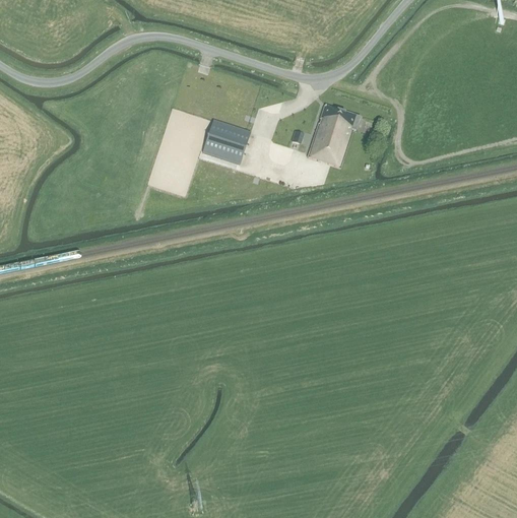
[(247,132),(210,120),(221,83),(208,79),(192,129),(205,133),(199,152),(237,164),(247,132)]
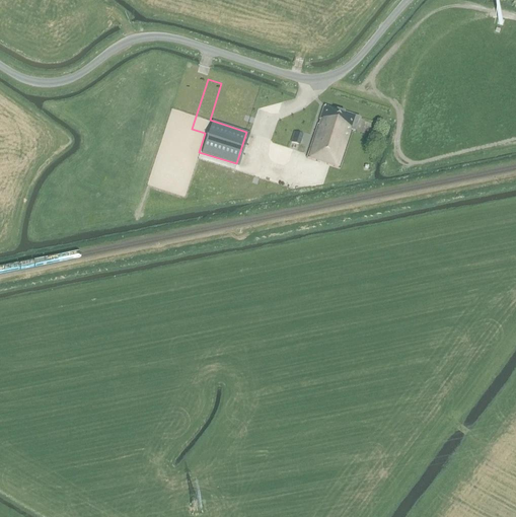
[(228,94),(240,96),(241,91),(248,92),(249,88),(229,84),(228,94)]
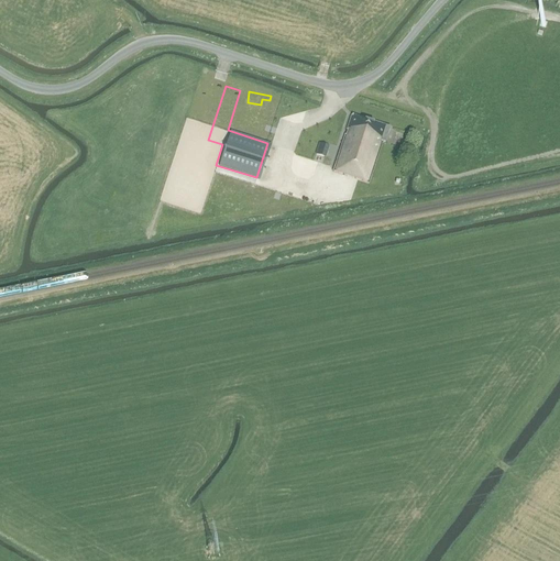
[(382,142),(384,135),(387,127),(349,114),(330,171),(365,183),(380,141),(382,142)]
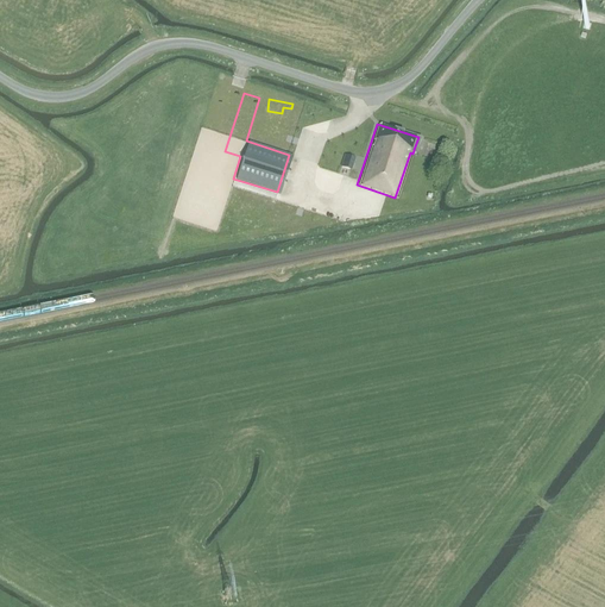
[(350,168),(354,155),(344,151),(339,164),(350,168)]
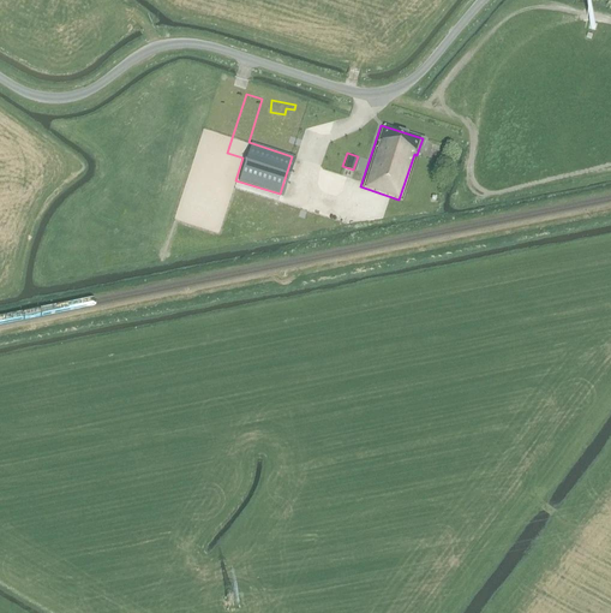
[(346,184),(348,176),(337,172),(335,180),(346,184)]
